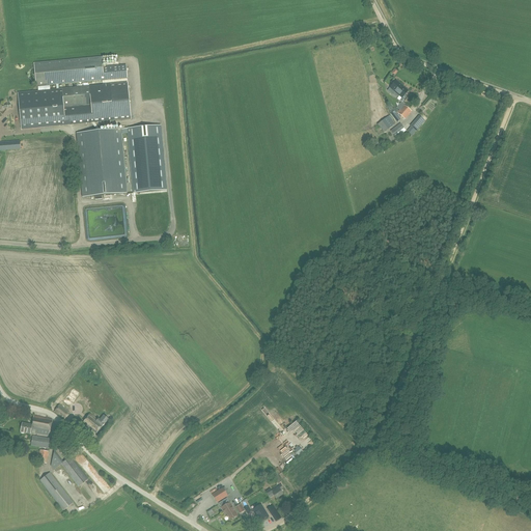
[(22,130),(131,119),(128,83),(58,89),(57,84),(128,78),(127,70),(103,72),(101,57),(33,63),(35,86),(56,84),(56,89),(18,92),(22,130)]
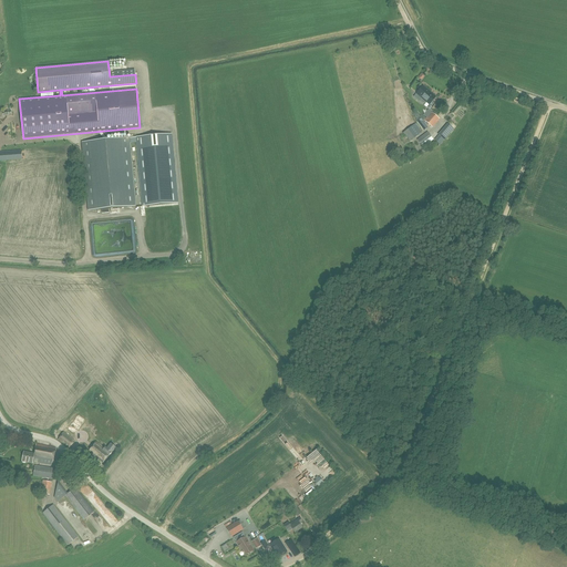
[(424,104),(426,102),(430,104),(435,98),(423,86),(416,93),(416,94),(415,95),(414,98),(420,102),(420,101),(424,104)]
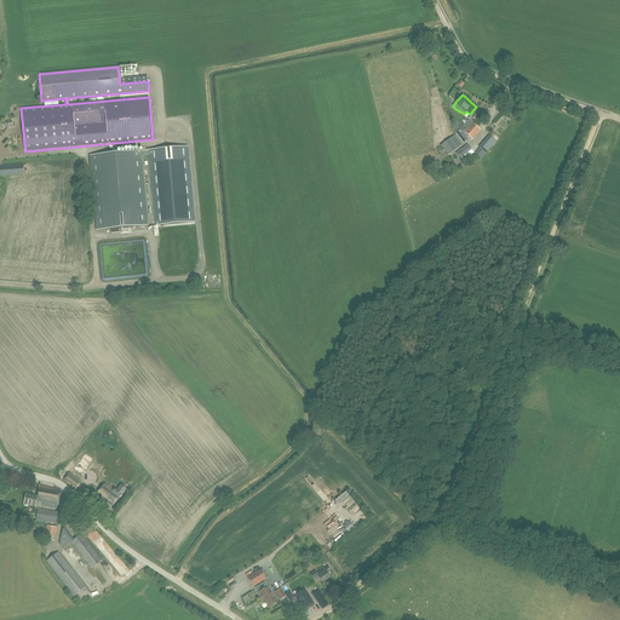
[(472,139),(481,130),(472,122),(464,132),(472,139)]
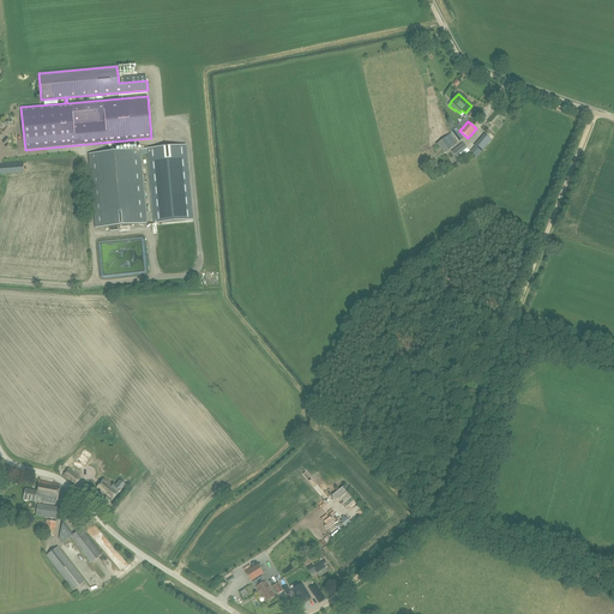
[(459,142),(463,138),(456,128),(451,132),(459,142)]
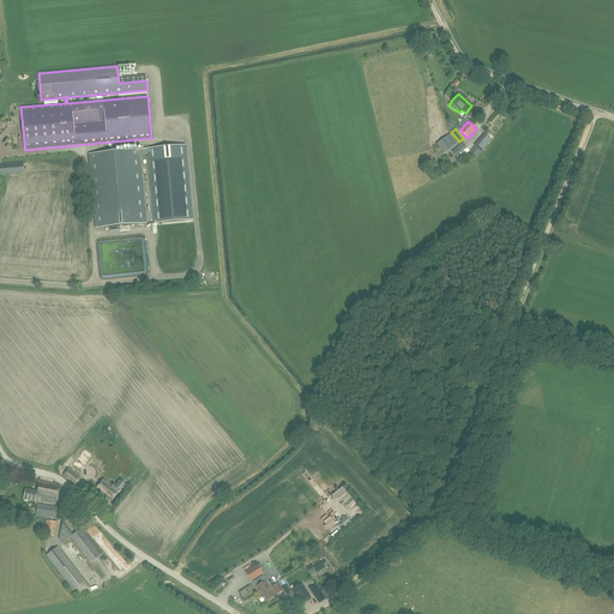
[(444,154),(453,146),(457,144),(450,134),(437,144),(444,154)]
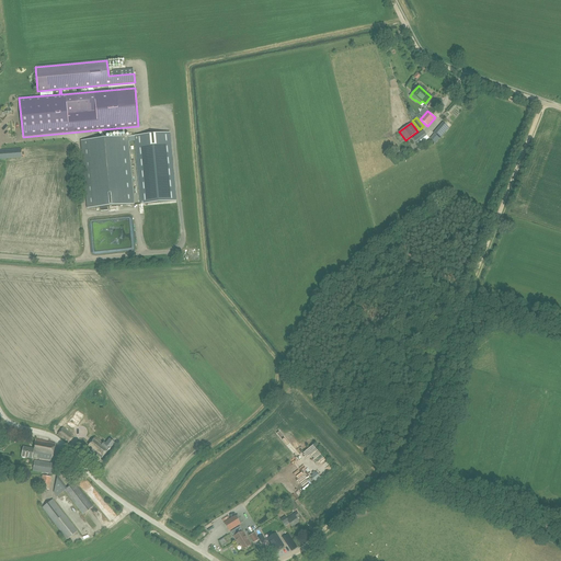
[(439,139),(449,128),(443,123),(433,134),(439,139)]
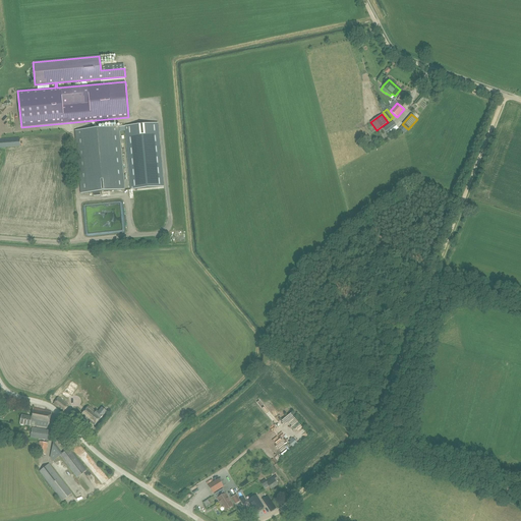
[(387,133),(396,126),(393,121),(383,128),(387,133)]
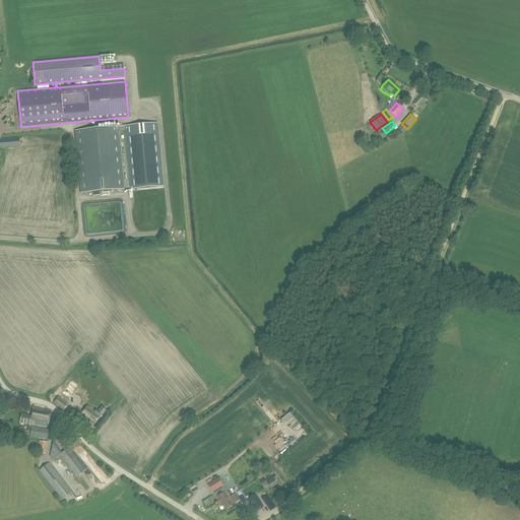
[(148,125),(124,126),(129,189),(153,186),(148,125)]
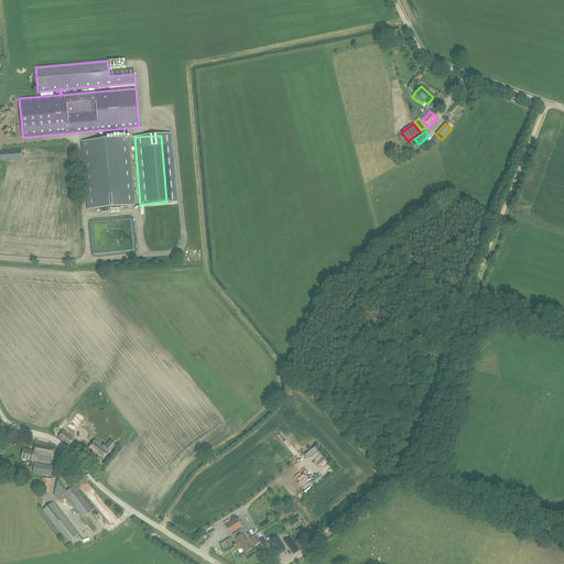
[(129,138),(82,142),(87,209),(134,205),(129,138)]
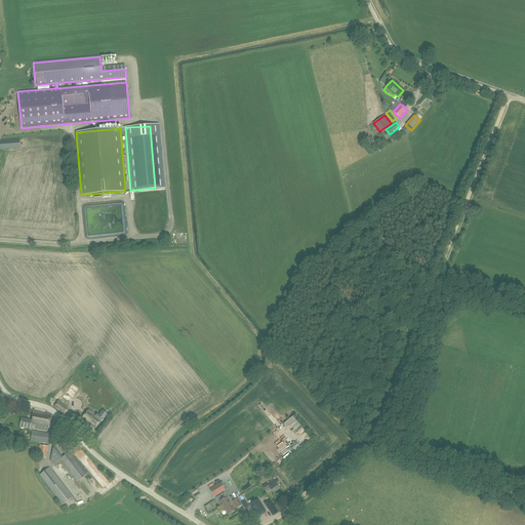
[(0,149),(19,147),(19,139),(0,140),(0,149)]
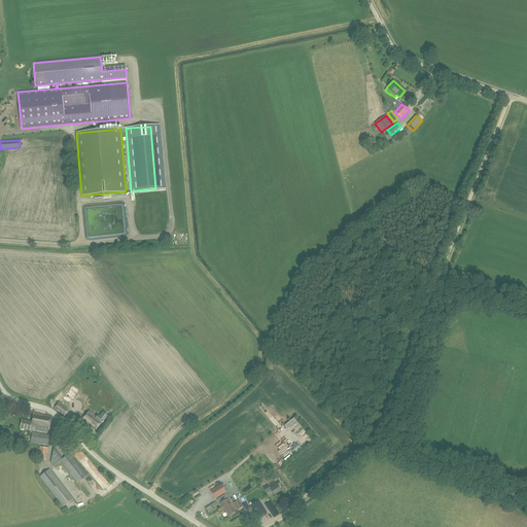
[(81,398),(88,402),(98,387),(92,382),(81,398)]
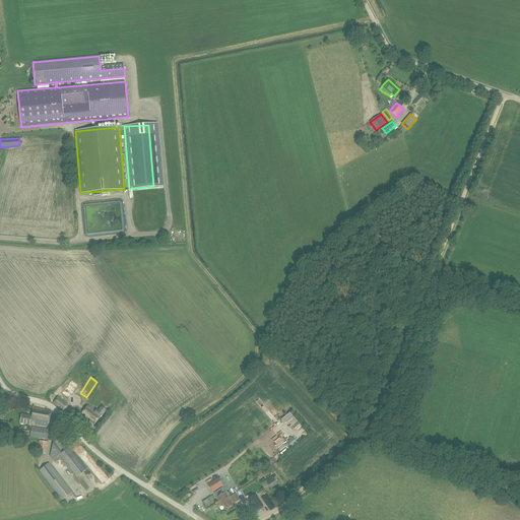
[(78,384),(72,380),(62,394),(68,397),(78,384)]
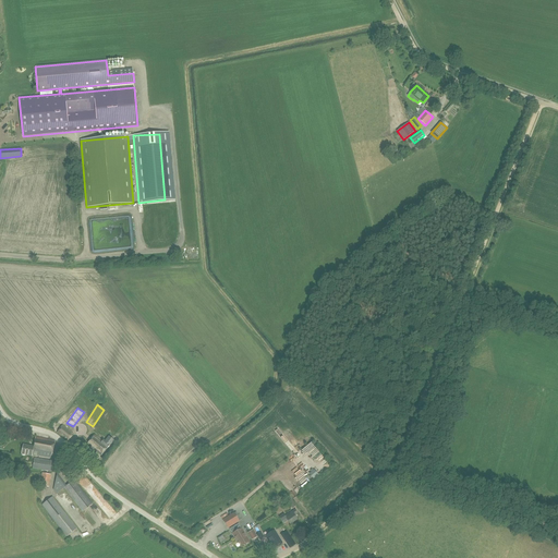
[(111,426),(116,422),(107,414),(105,417),(111,423),(109,425),(104,421),(100,425),(109,433),(113,428),(111,426)]
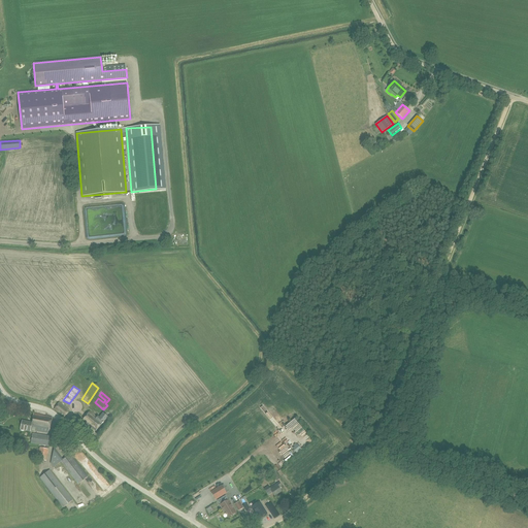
[(64,417),(69,409),(59,402),(54,409),(64,417)]
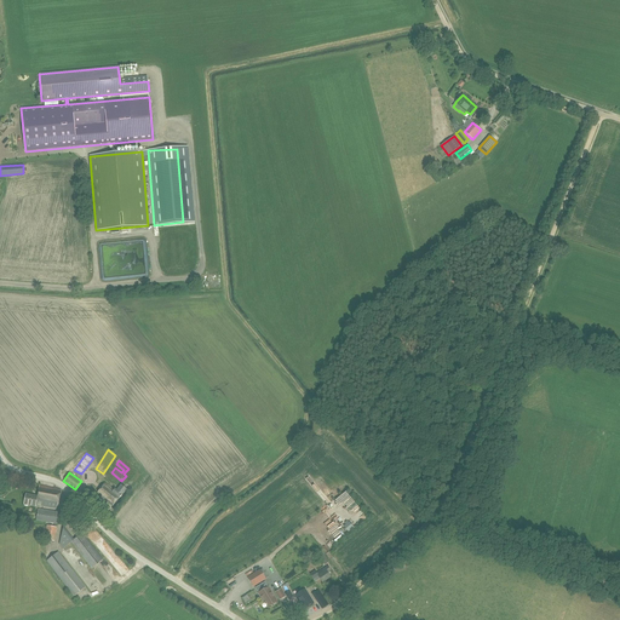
[(114,491),(105,483),(96,494),(113,506),(126,489),(121,486),(116,491),(115,489),(114,491)]
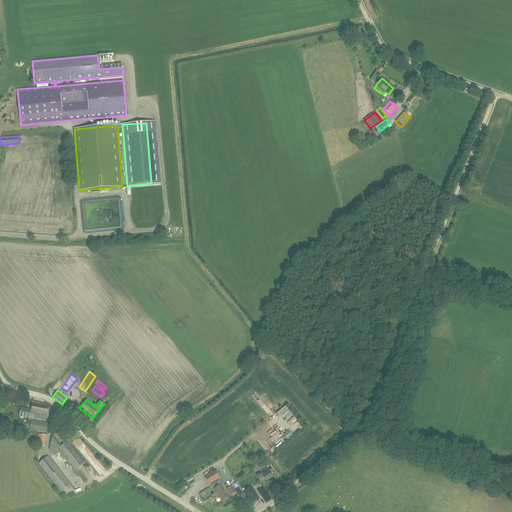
[(47,417),(50,405),(32,400),(30,410),(21,408),(19,416),(29,418),(30,414),(35,415),(34,418),(46,420),(46,417),(47,417)]
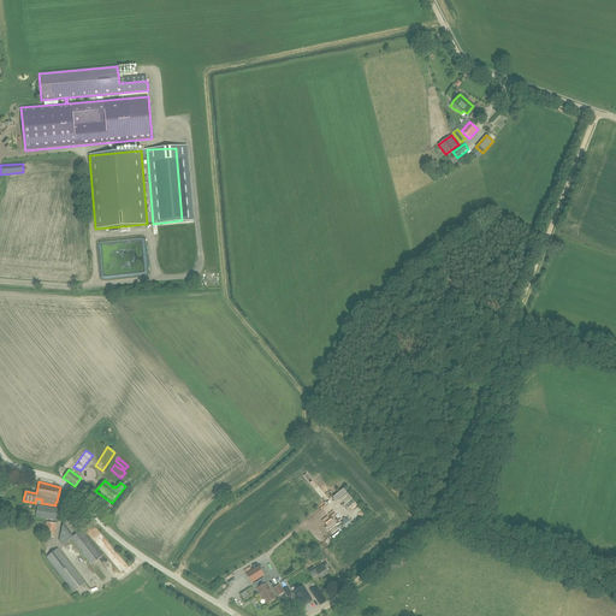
[(106,509),(110,505),(101,498),(98,503),(106,509)]
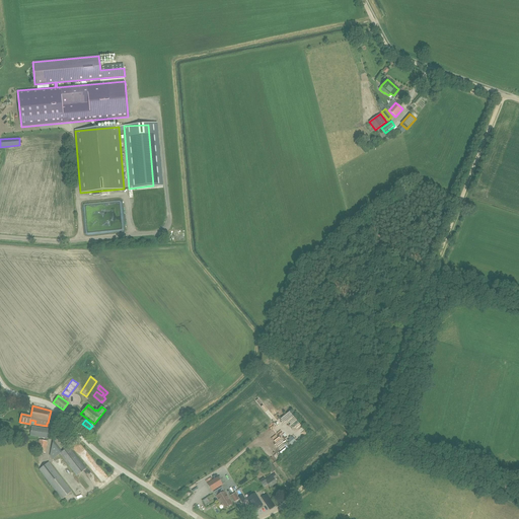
[(49,438),(50,429),(31,427),(30,436),(49,438)]
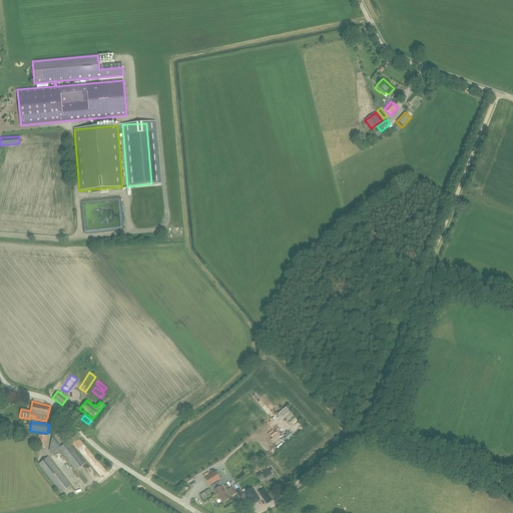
[(66,441),(70,437),(58,423),(54,427),(66,441)]
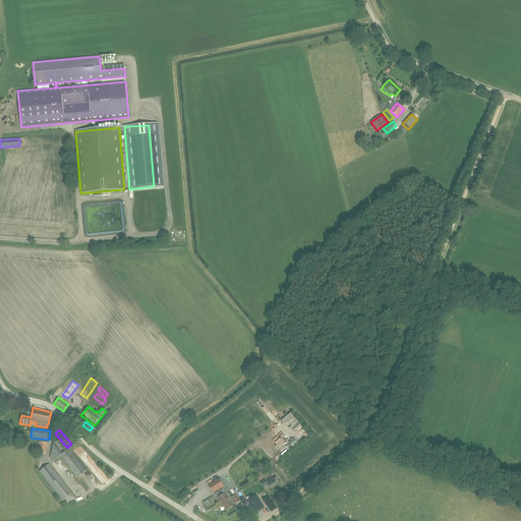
[(46,455),(47,443),(39,442),(38,453),(46,455)]
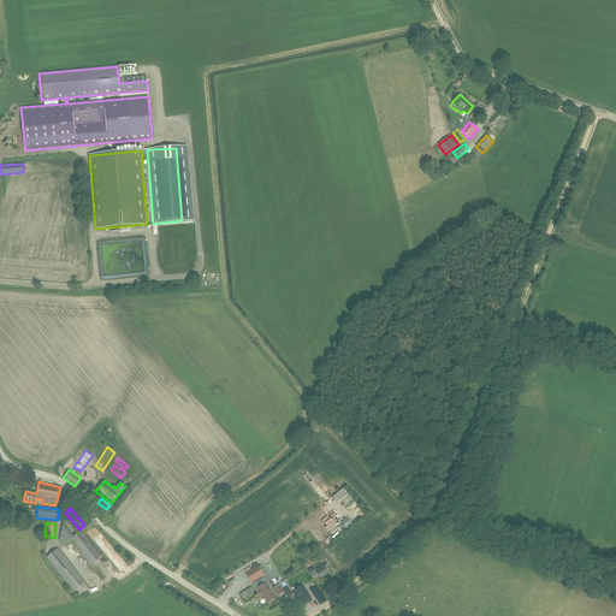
[(73,537),(63,523),(59,542),(63,545),(71,538),(92,564),(102,556),(82,531),(73,537)]
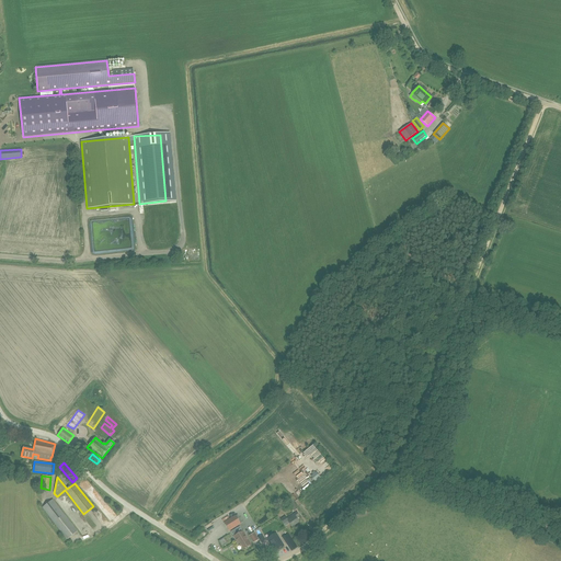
[(67,539),(77,530),(53,500),(43,507),(67,539)]
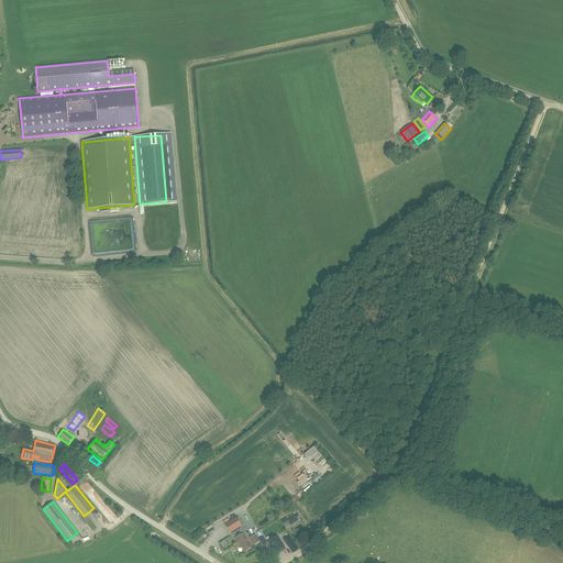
[(295,512),(299,510),(295,504),(290,506),(295,512)]
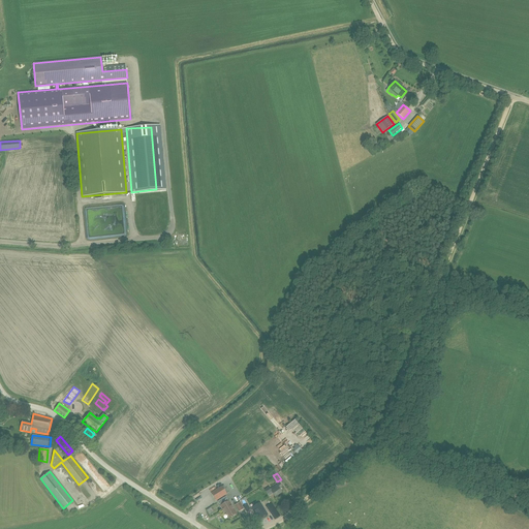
[(275,497),(282,493),(279,489),(282,487),(280,484),(274,488),(275,489),(271,492),(275,497)]
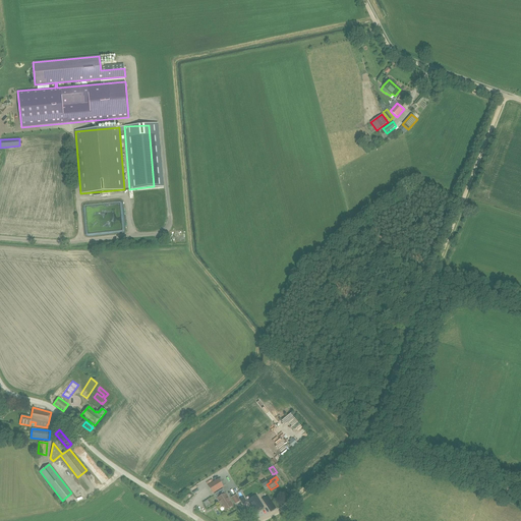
[(219,479),(209,486),(213,494),(224,486),(219,479)]
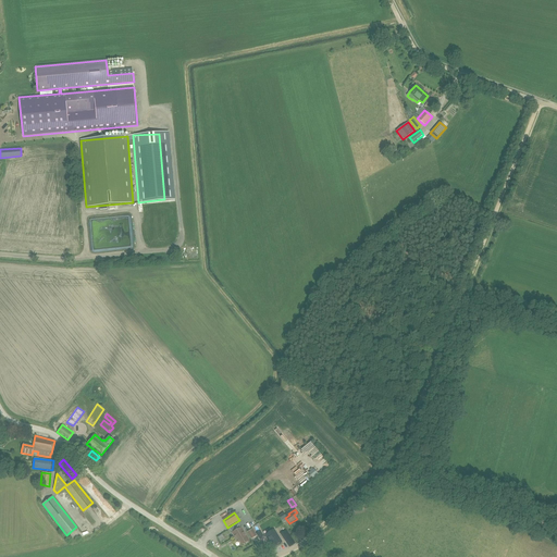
[(249,541),(242,528),(233,533),(235,537),(237,536),(243,545),(249,541)]
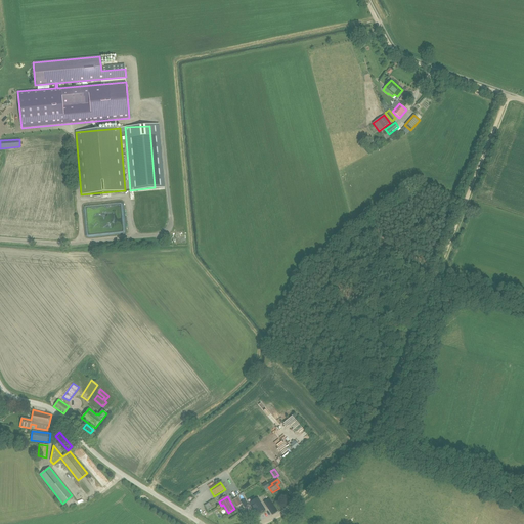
[(237,497),(232,500),(236,507),(242,505),(237,497)]
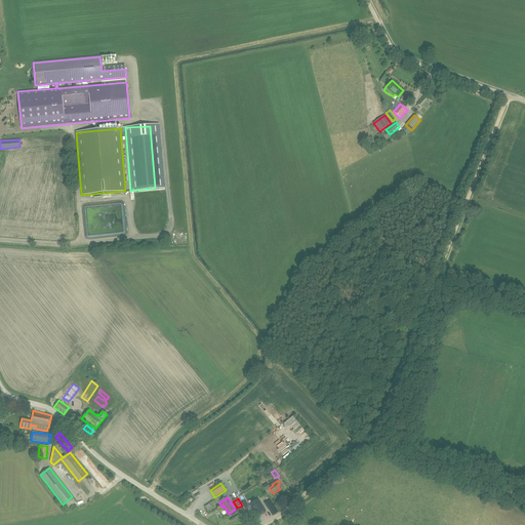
[(257,516),(266,510),(258,499),(250,505),(257,516)]
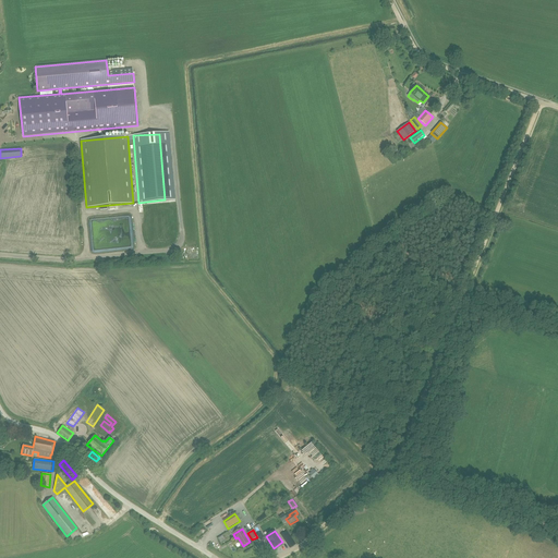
[(290,547),(295,544),(289,534),(283,537),(290,547)]
